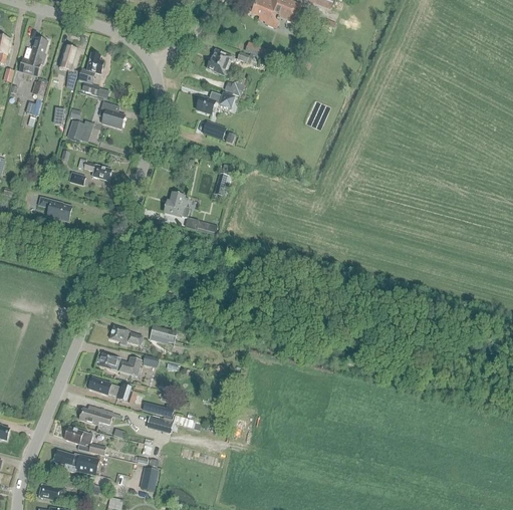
[(263,21),(273,26),(278,15),(292,21),(300,4),(291,0),(255,0),(251,9),(266,16),(263,21)]
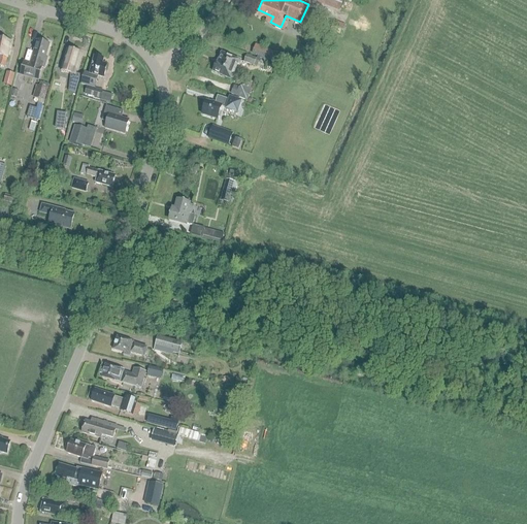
[(306,20),(321,26),(326,14),(311,8),(306,20)]
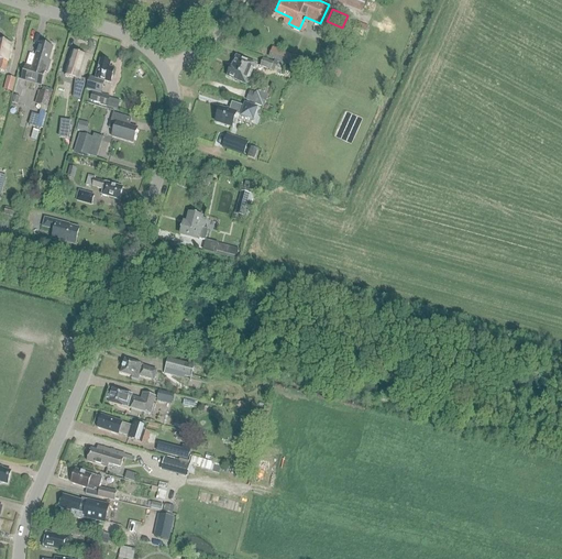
[(368,23),(355,18),(350,31),(363,36),(368,23)]
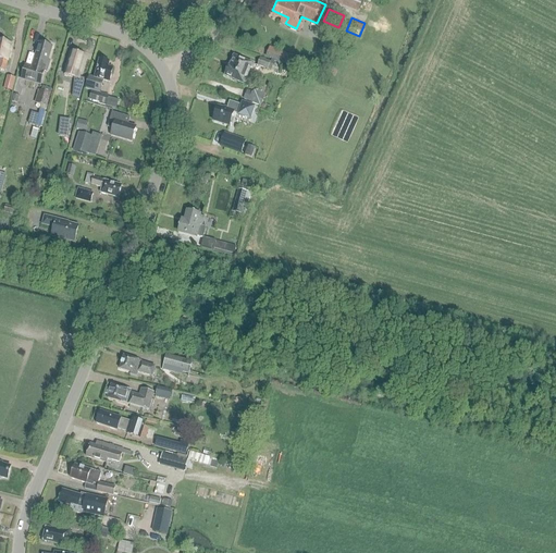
[(0,66),(2,68),(10,42),(3,40),(3,39),(0,37),(0,66)]
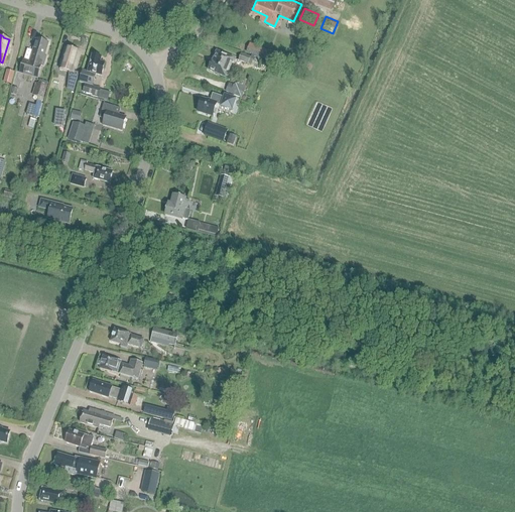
[(40,36),(38,37),(34,36),(29,55),(28,58),(22,57),(18,70),(36,74),(40,58),(42,58),(44,52),(42,51),(45,39),(44,39),(43,37),(40,36)]
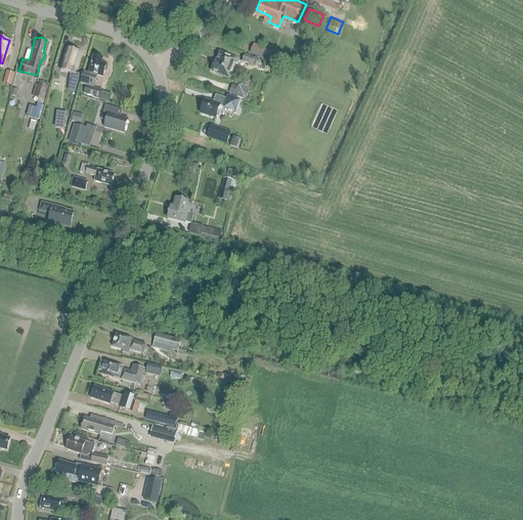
[(272,48),(252,41),(248,50),(268,57),(272,48)]
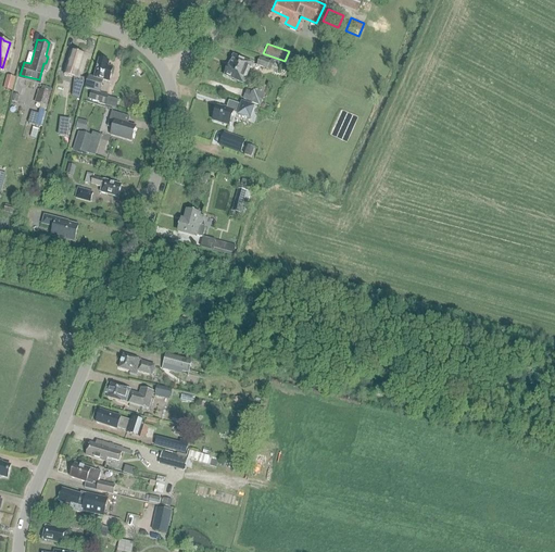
[(76,50),(68,48),(62,71),(73,74),(71,91),(77,93),(83,75),(77,73),(84,52),(83,52),(82,50),(78,49),(76,50)]
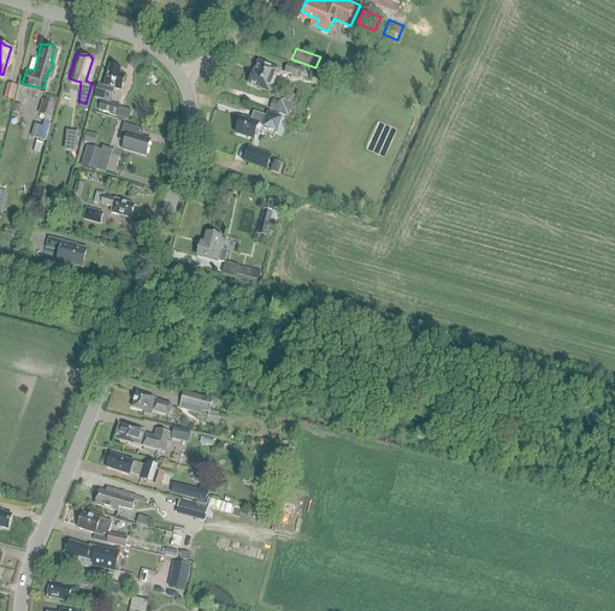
[(253,69),(252,67),(247,79),(267,88),(271,77),(273,77),(277,70),(278,70),(279,66),(256,57),(253,69)]
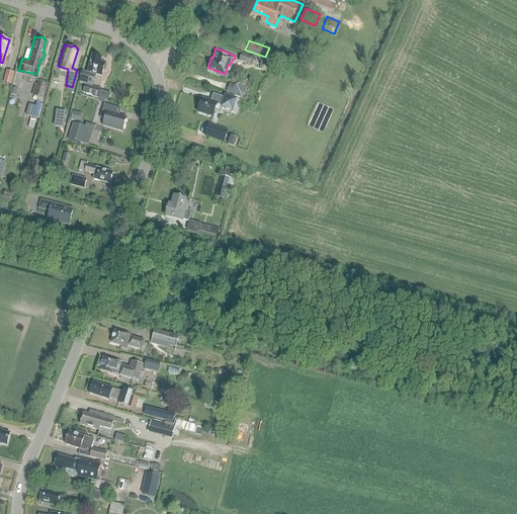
[(81,68),(78,79),(92,83),(95,73),(101,74),(104,60),(101,59),(102,55),(90,52),(85,69),(81,68)]
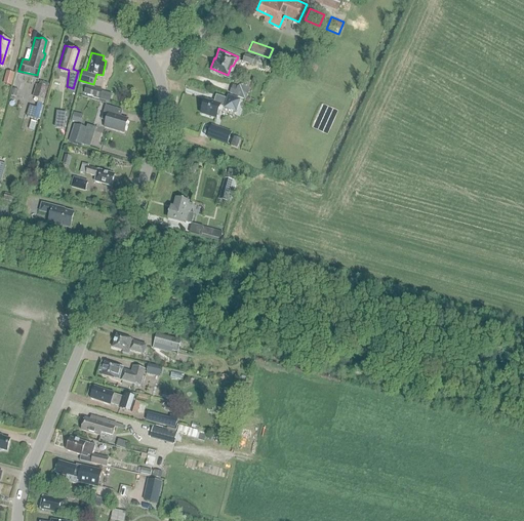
[(244,52),(242,59),(251,63),(253,55),(244,52)]
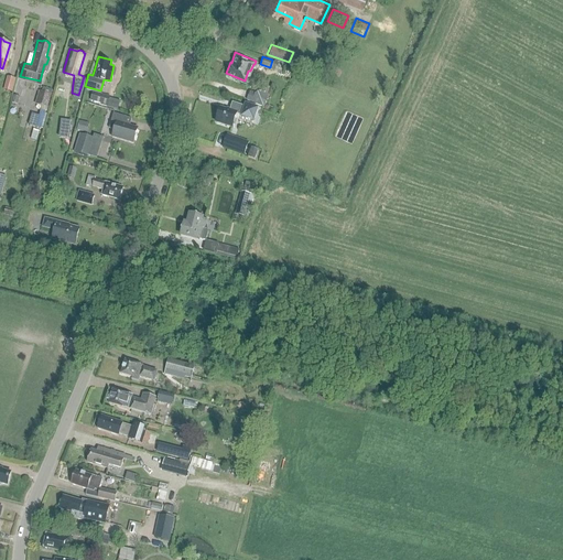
[(13,75),(6,73),(2,86),(10,88),(13,75)]
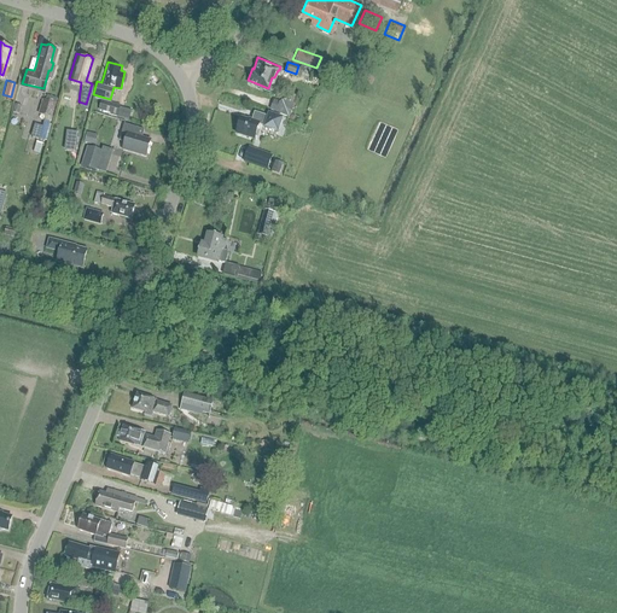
[(268,105),(287,114),(296,92),(284,87),(280,95),(278,97),(273,95),(268,105)]
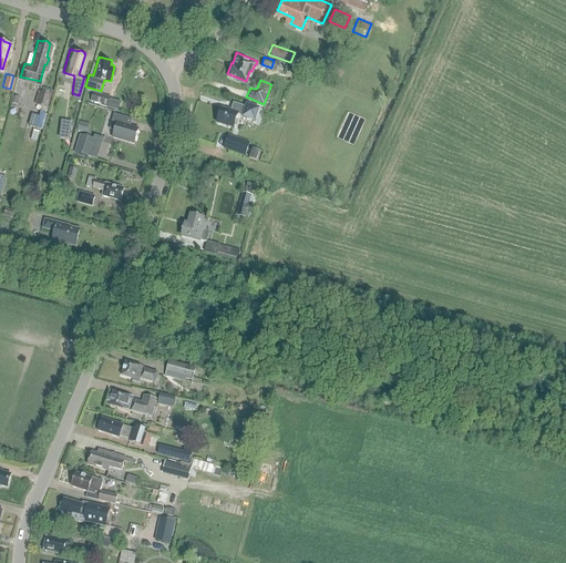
[(51,91),(40,89),(35,101),(47,104),(51,91)]
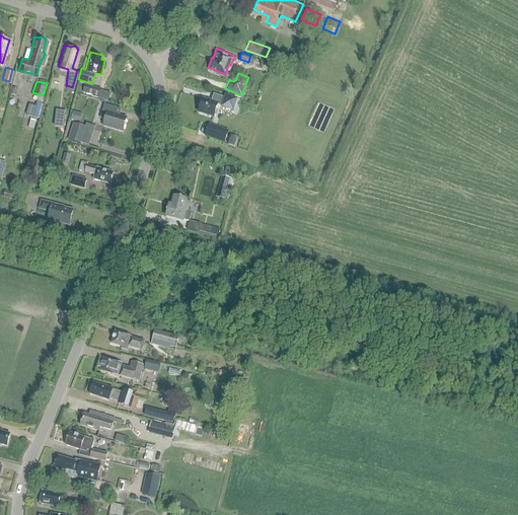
[(99,85),(83,81),(81,89),(97,93),(99,85)]
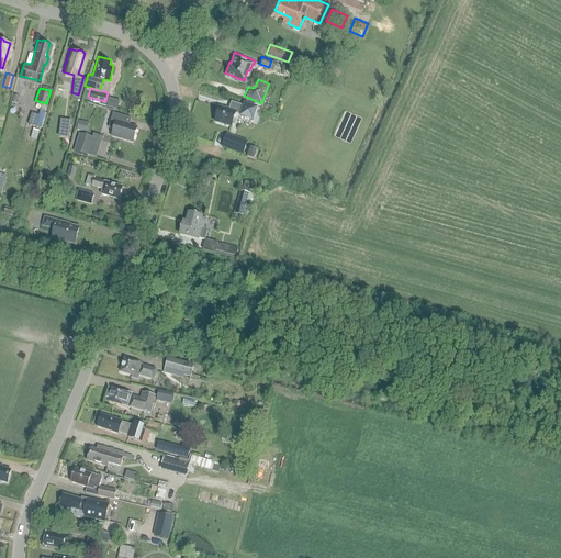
[(105,102),(115,105),(118,97),(108,93),(105,101),(105,102)]
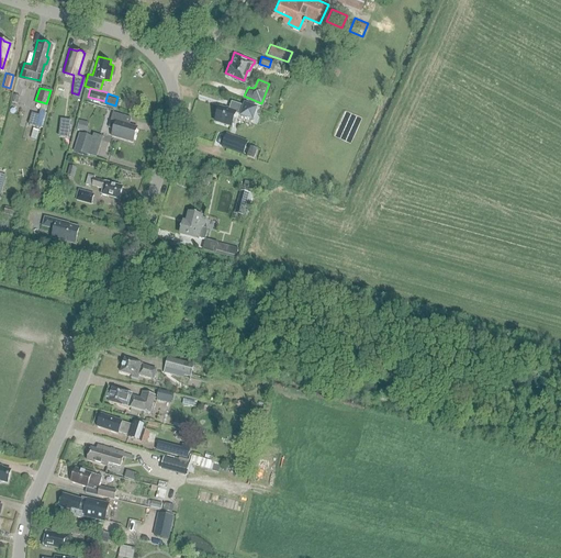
[(97,102),(85,98),(82,105),(94,109),(97,102)]
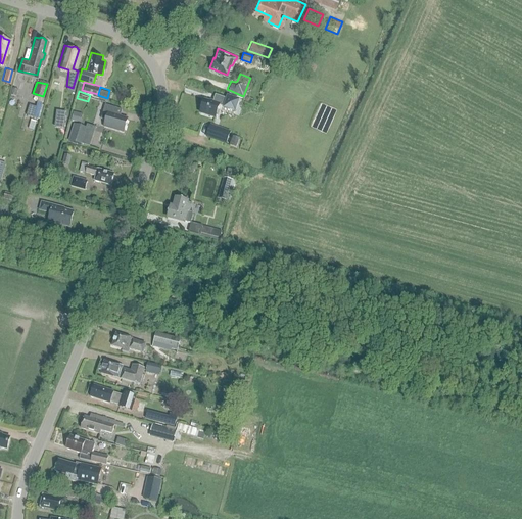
[(203,96),(198,108),(214,114),(218,102),(233,108),(237,97),(227,94),(226,95),(215,91),(211,99),(203,96)]
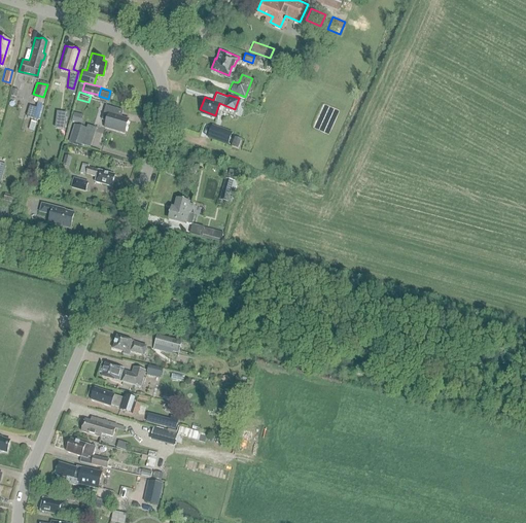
[(42,100),(37,99),(32,115),(37,116),(42,100)]
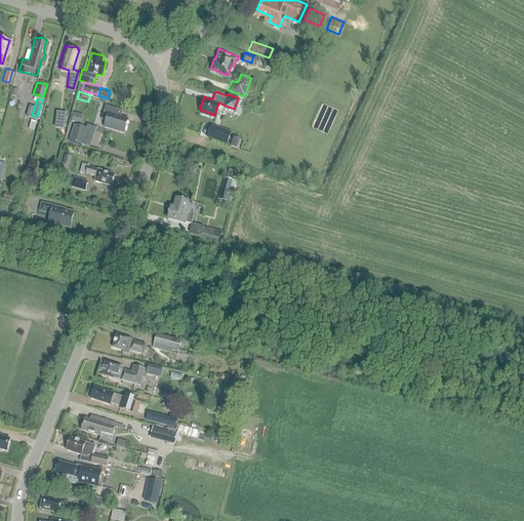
[(116,105),(104,102),(99,115),(105,117),(103,123),(115,127),(115,126),(122,129),(126,115),(119,113),(114,111),(116,105)]
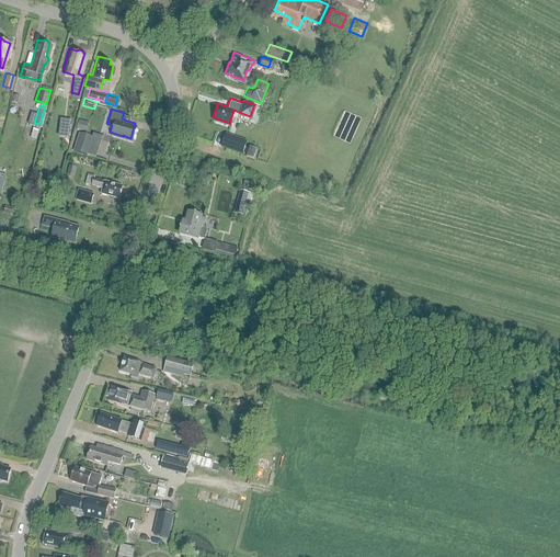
[(84,118),(78,116),(75,125),(82,127),(84,118)]
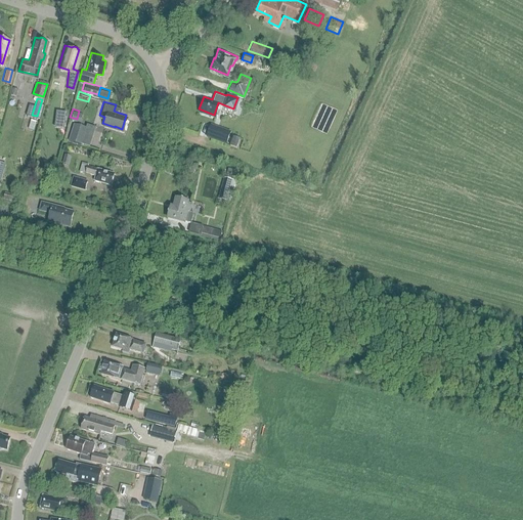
[(84,124),(73,120),(68,137),(80,140),(84,124)]
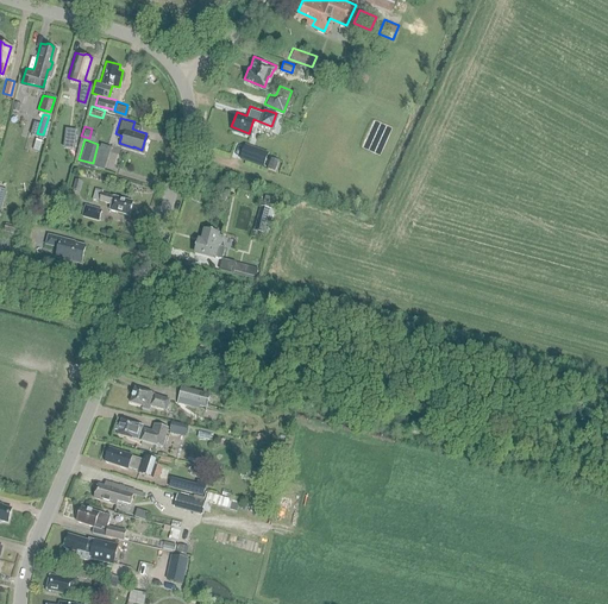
[(252,144),(246,158),(262,164),(267,149),(252,144)]
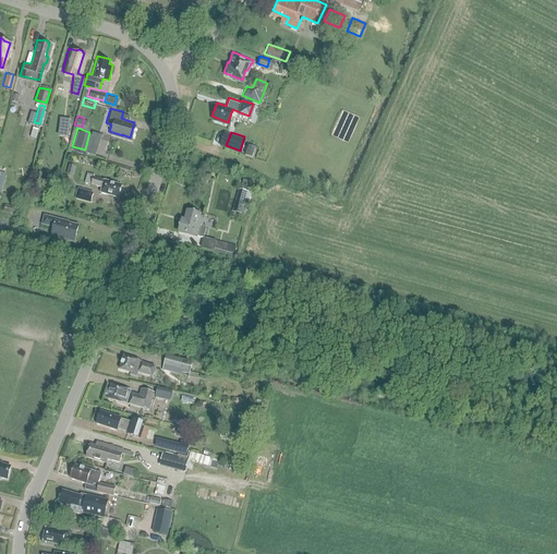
[(252,155),(255,145),(247,143),(244,153),(252,155)]
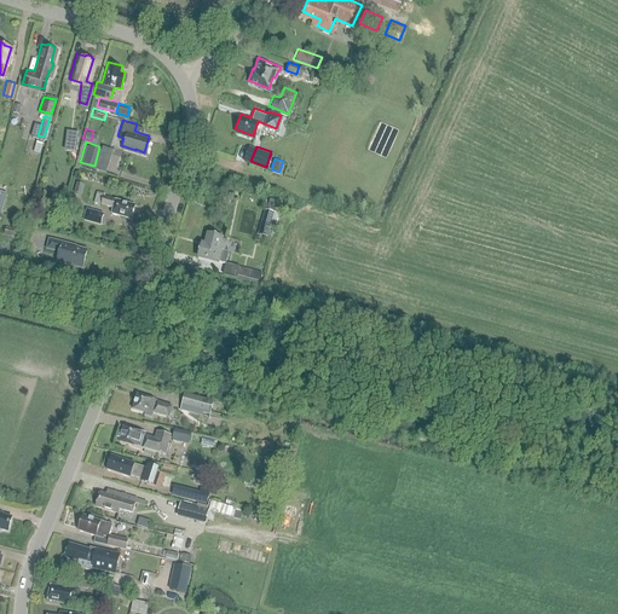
[(82,180),(75,178),(73,189),(80,191),(82,180)]
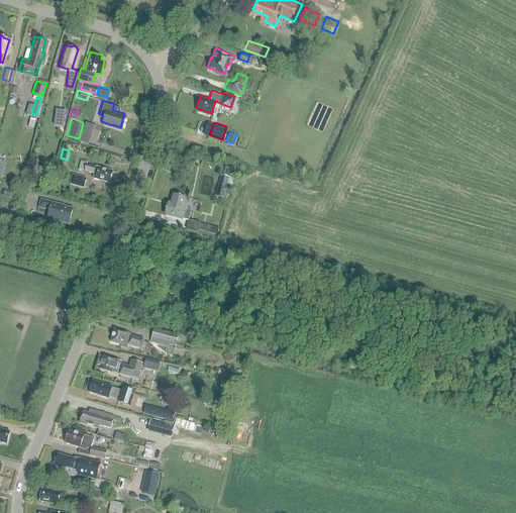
[(92,171),(91,177),(107,181),(110,169),(85,162),(85,161),(79,160),(77,167),(92,171)]
